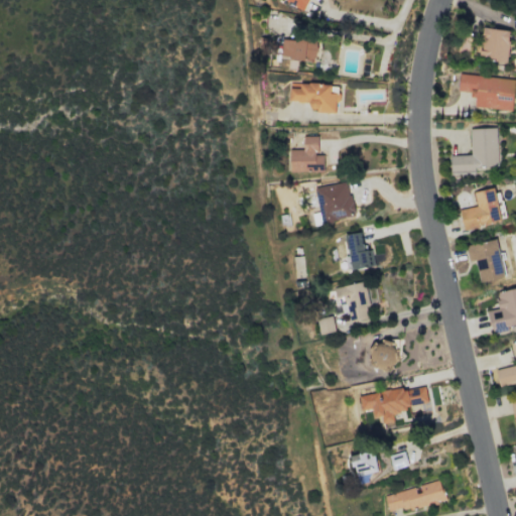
[(284,0),(301,9),(305,0),(284,0)]
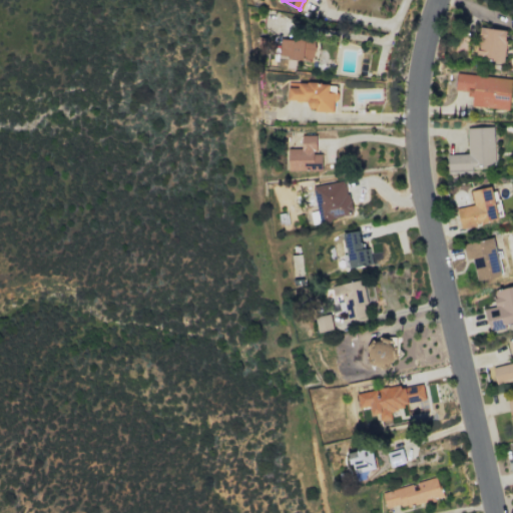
[(475,58),(502,62),(507,31),(480,26),(475,58)]
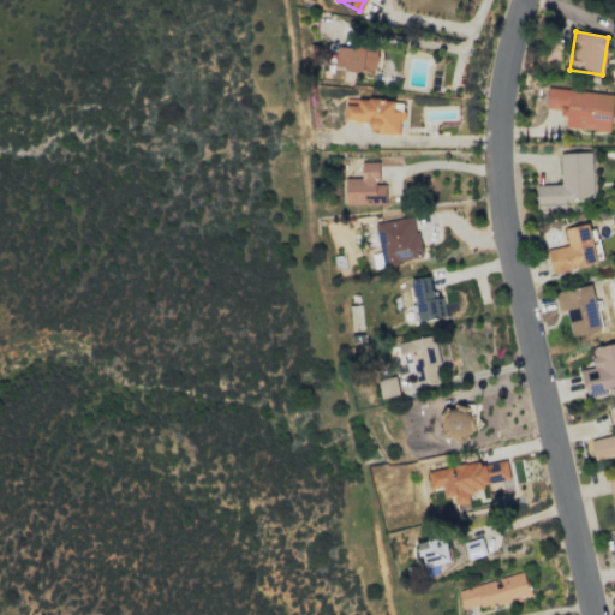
[(377,48),(335,47),(334,70),(376,71),(377,48)]
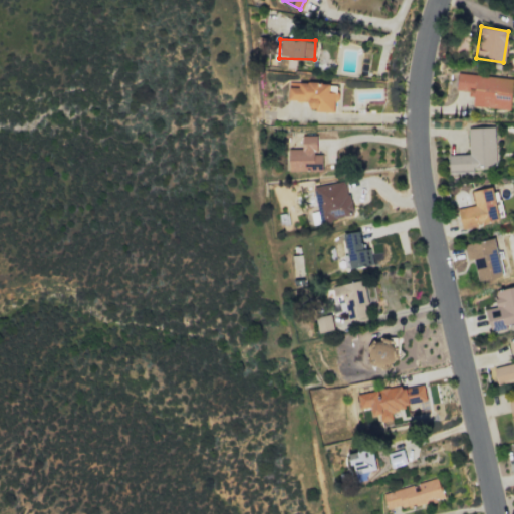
[(472,106),(510,109),(513,78),(457,73),(455,92),(473,93),(472,106)]
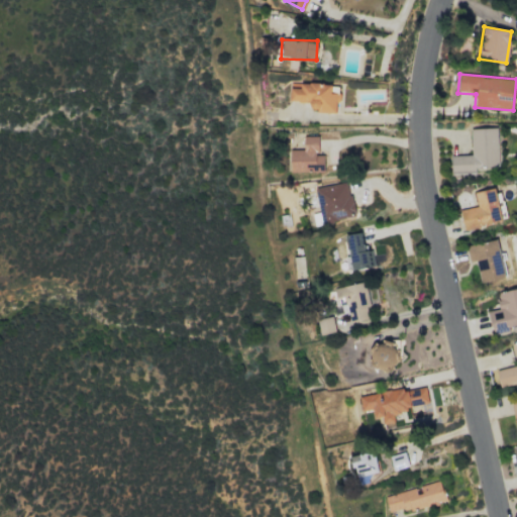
[(336,112),(336,84),(300,83),(300,89),(290,88),(289,101),(311,102),(310,111),(336,112)]
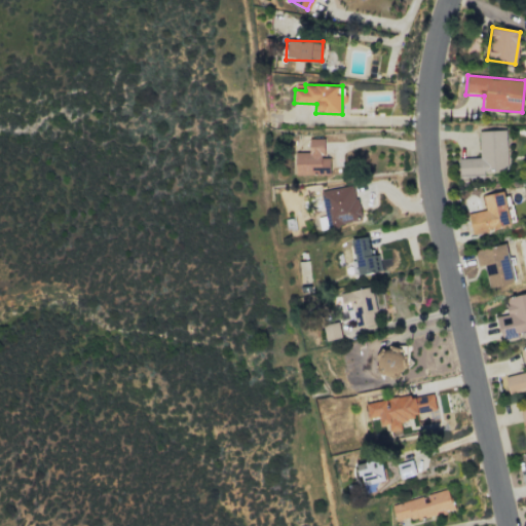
[(479,132),(479,157),(457,158),(458,177),(483,176),(483,172),(508,171),(505,130),(479,132)]
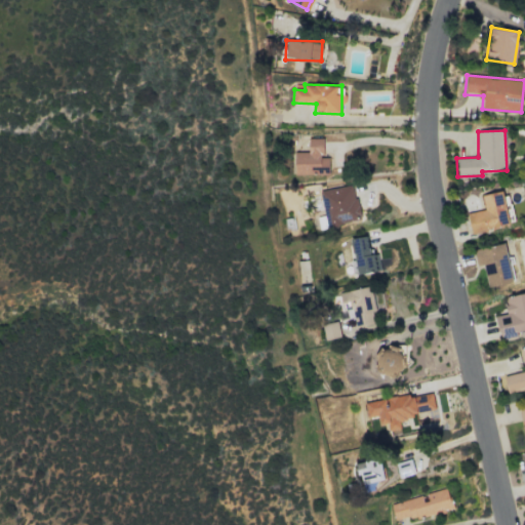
[(308,138),(308,152),(294,152),(294,174),(328,173),(328,157),(323,158),(323,138),(308,138)]
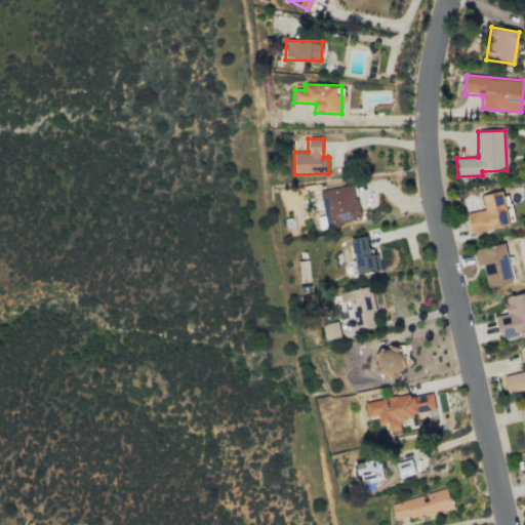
[(360,220),(354,185),(320,191),(327,226),(360,220)]
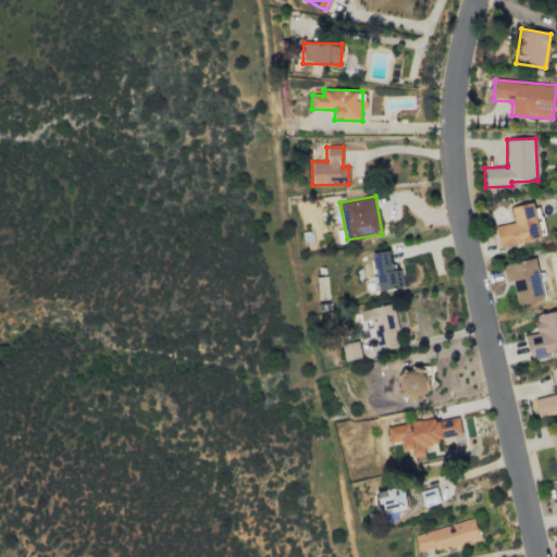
[(510,207),(514,223),(496,226),(499,247),(540,239),(533,202),(510,207)]
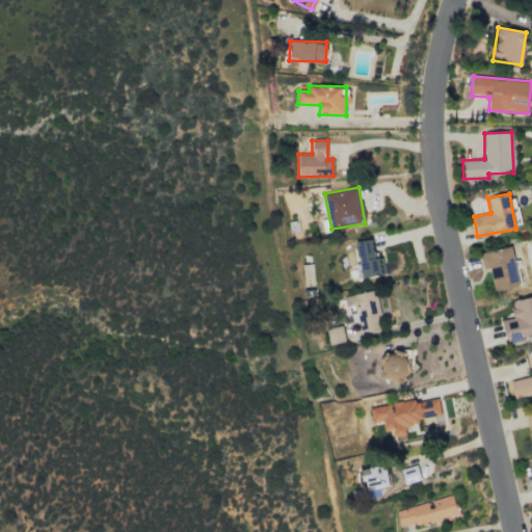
[(356,241),(360,277),(384,275),(382,255),(373,256),(372,240),(356,241)]
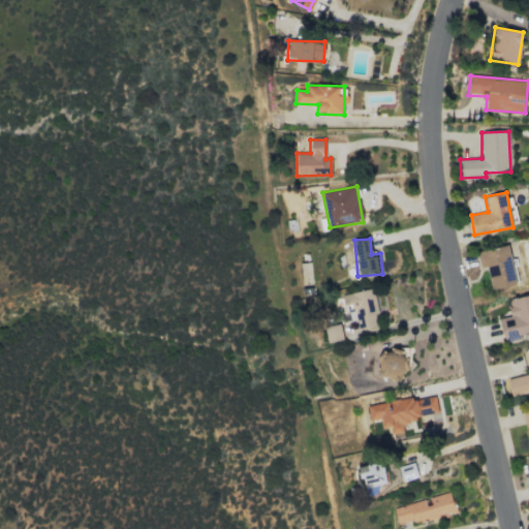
[(517,284),(508,245),(477,252),(480,268),(487,267),(492,289),(517,284)]
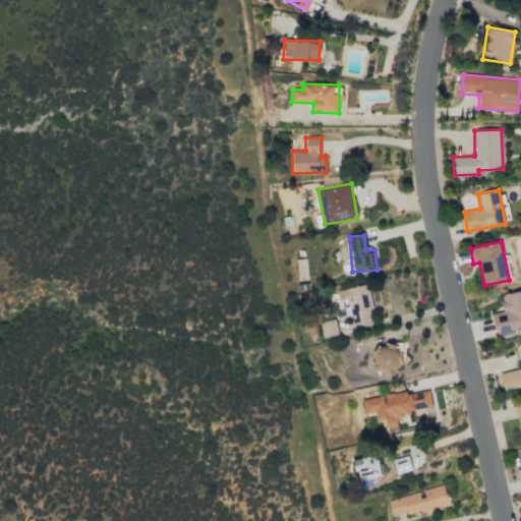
[(336,289),(339,308),(349,307),(351,323),(372,321),(367,285),(336,289)]
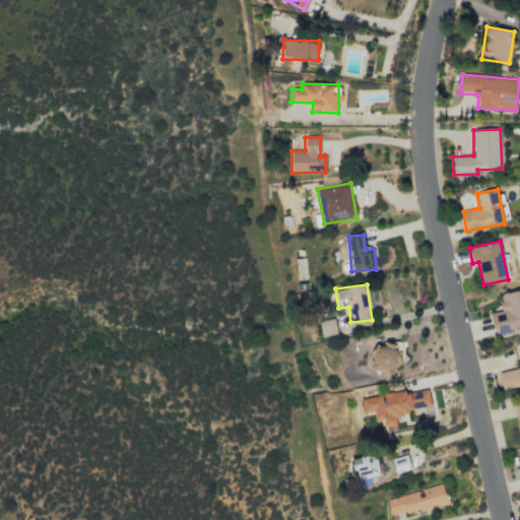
[(519,327),(519,289),(499,295),(502,311),(490,314),(495,336),(512,333),(511,329),(519,327)]
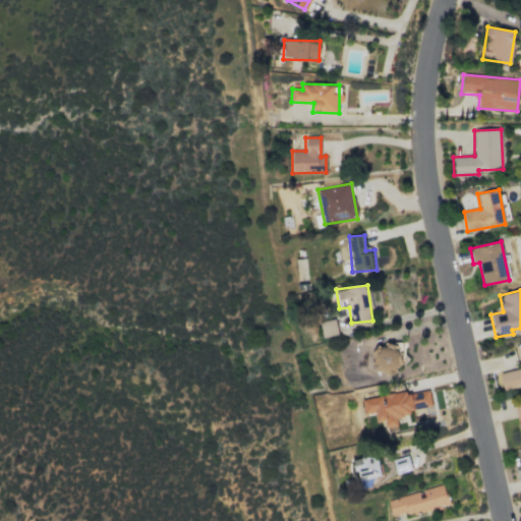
[(322,337),(337,335),(335,320),(320,321),(322,337)]
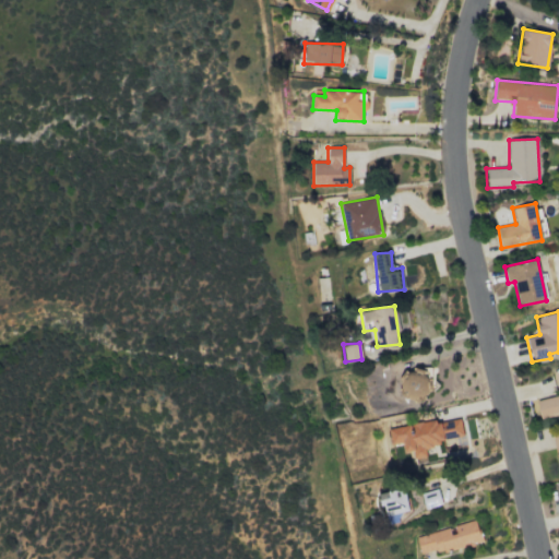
[(403,397),(428,396),(427,368),(402,370),(403,397)]
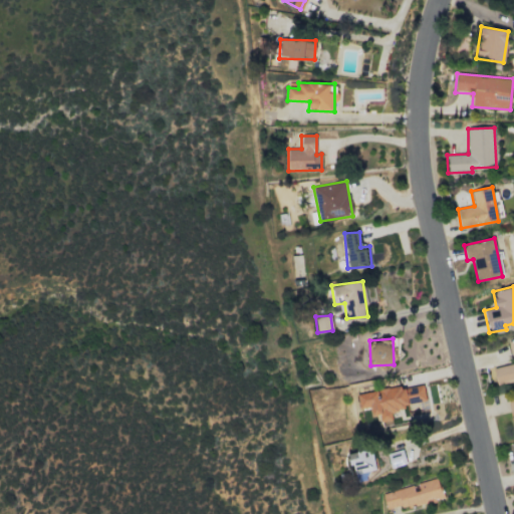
[(513,378),(513,339),(508,341),(513,363),(493,368),(496,382),(513,378)]
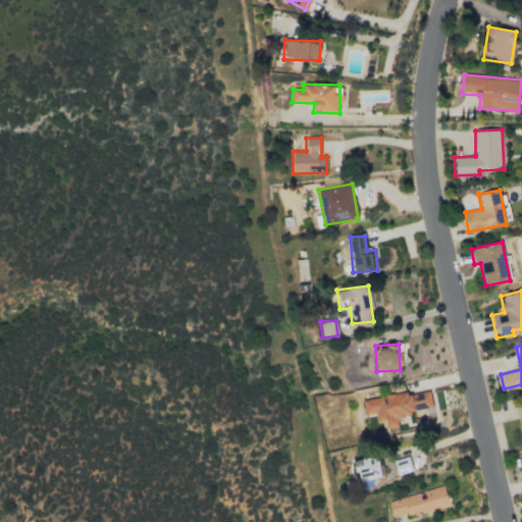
[(355,461),(359,481),(381,476),(377,456),(355,461)]
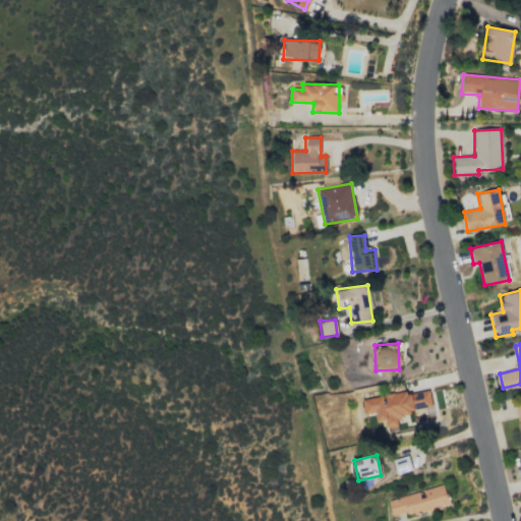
[(387,500),(392,519),(449,505),(444,484),(387,500)]
